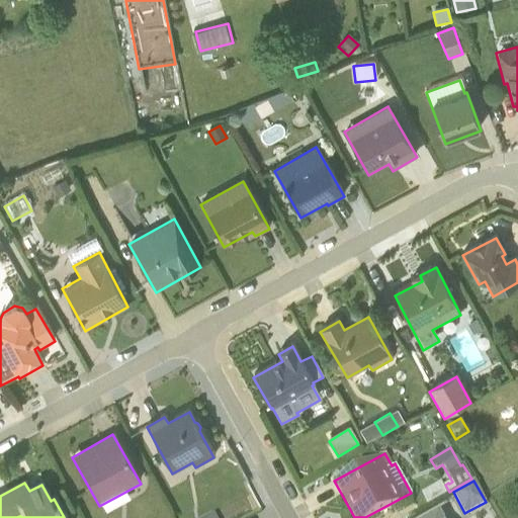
[(199,517),(221,517),(222,517),(216,509),(199,517)]
